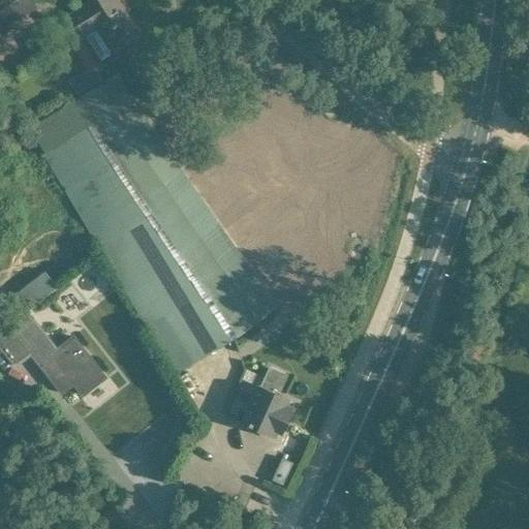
[(0,0),(0,9),(14,0),(0,0)]
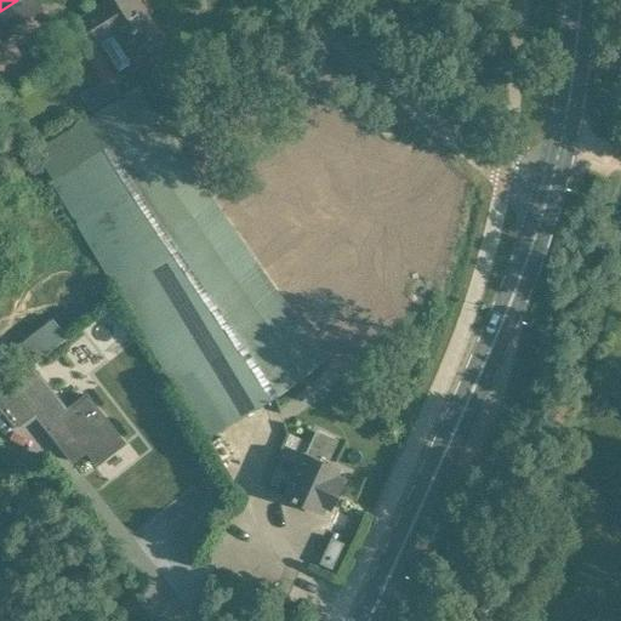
[(0,18),(7,30),(30,17),(20,0),(17,0),(0,11),(0,18)]
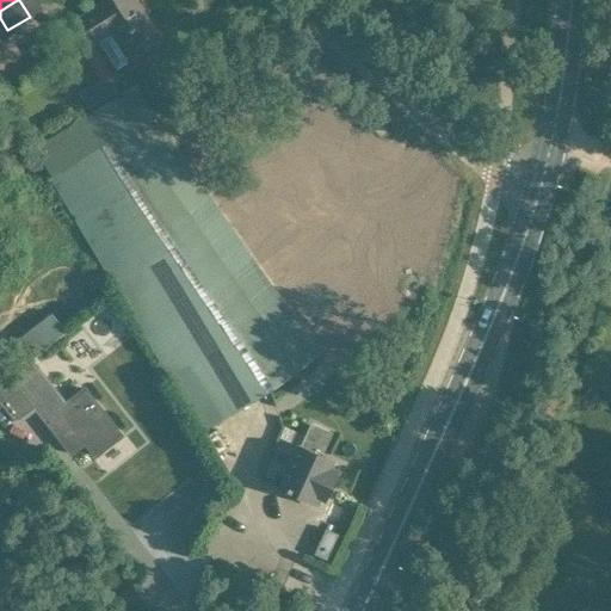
[(159,41),(133,0),(102,0),(96,5),(98,7),(75,22),(88,44),(111,30),(129,59),(159,41)]
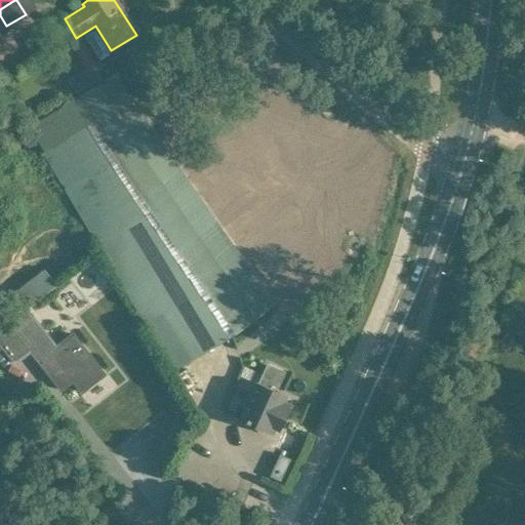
[(76,92),(98,78),(91,67),(70,81),(76,92)]
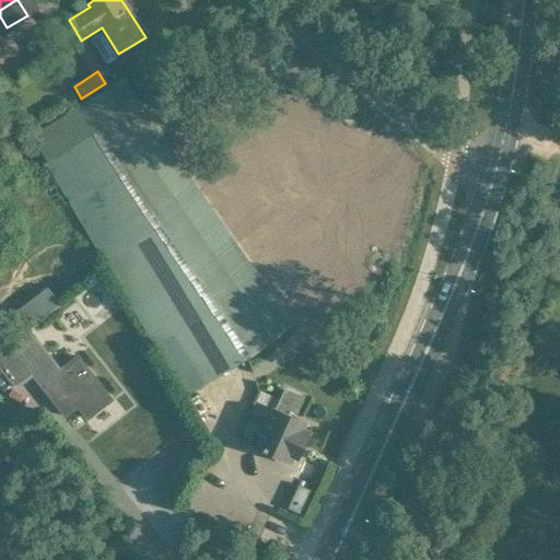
[(232,234),(124,80),(33,135),(184,396),(241,362),(255,354),(291,327),(295,323),(232,234)]
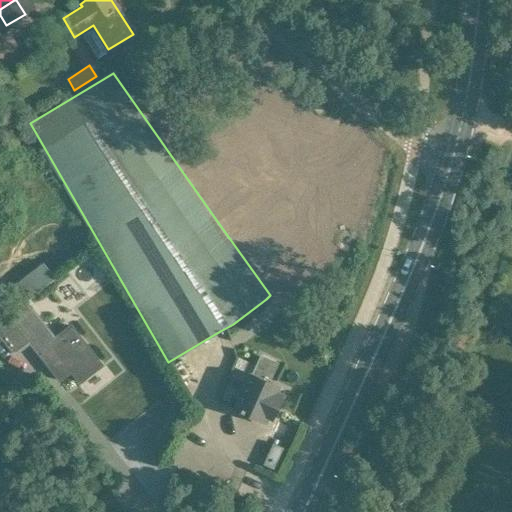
[(90,239),(85,230),(72,237),(77,246),(90,239)]
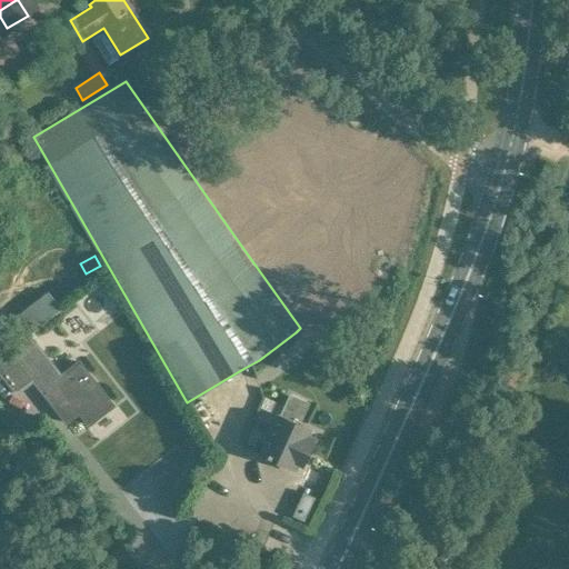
[(48,292),(13,319),(27,337),(61,309),(48,292)]
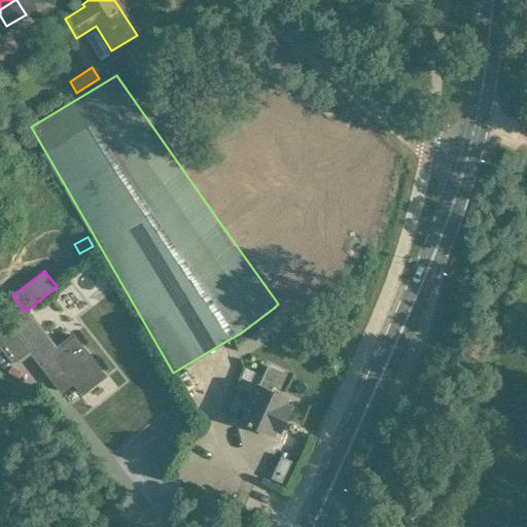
[(31,314),(13,327),(14,328),(33,352),(31,354),(38,362),(61,391),(73,382),(82,393),(105,376),(73,335),(58,347),(31,314)]
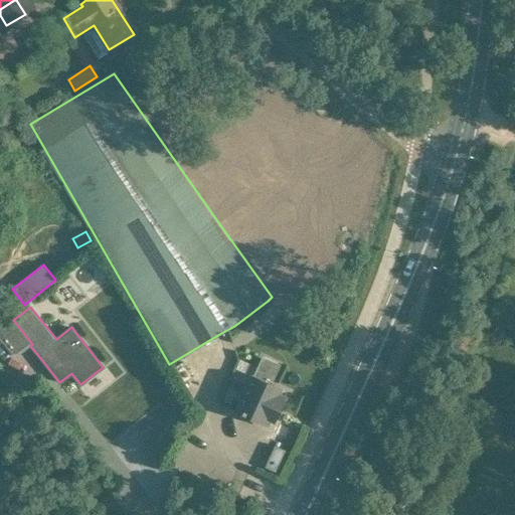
[(13,320),(0,330),(0,339),(14,358),(30,346),(32,344),(14,321),(13,320)]
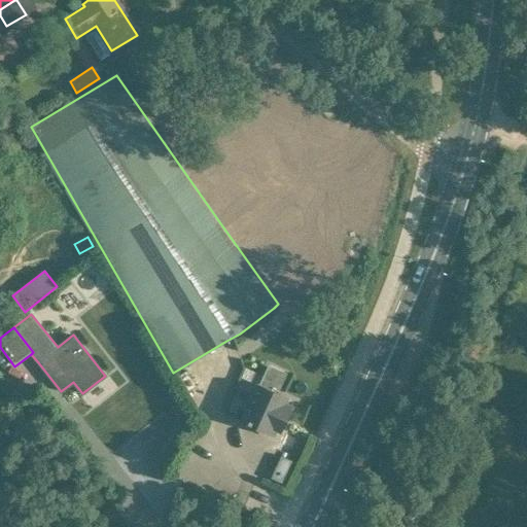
[(258,386),(242,421),(270,433),(270,432),(271,428),(279,431),(290,407),(283,403),(285,398),(275,393),(279,385),(275,383),(264,378),(259,387),(258,386)]
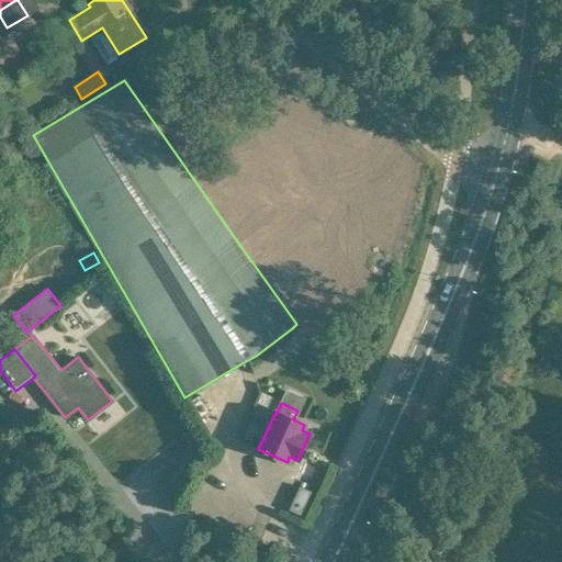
[(299,486),(288,510),(300,516),(311,492),(299,486)]
